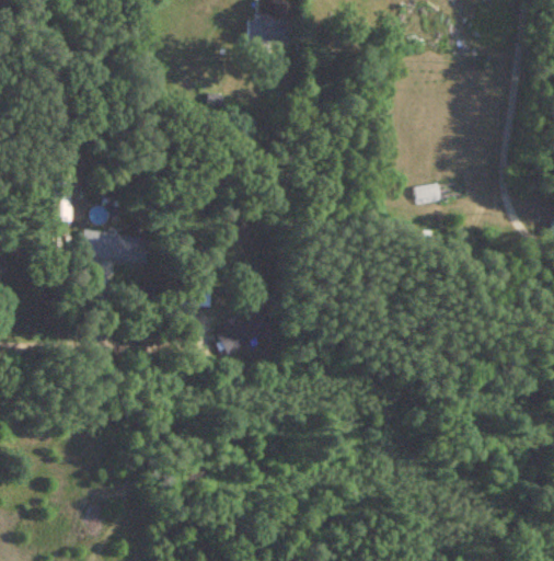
[(250,42),(291,42),(291,19),(250,19),(250,42)]
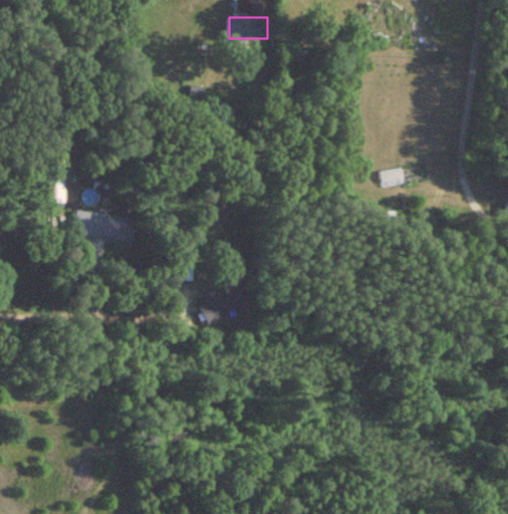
[(65,158),(47,158),(47,202),(65,202),(65,158)]
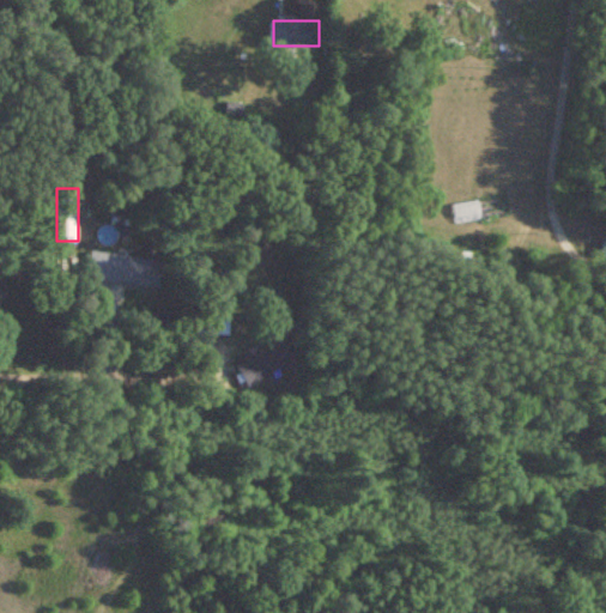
[(456,200),(458,222),(482,220),(482,199),(456,200)]
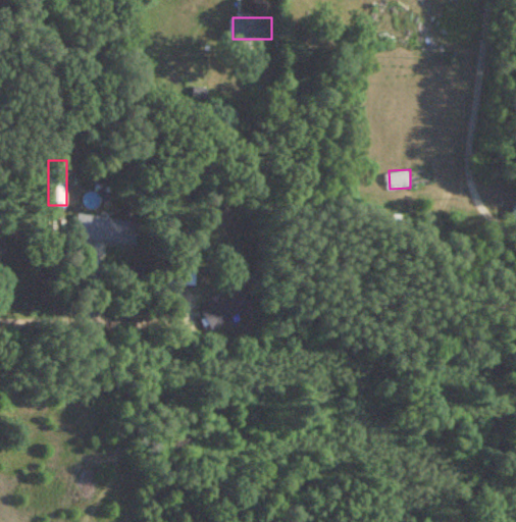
[(137,245),(140,221),(80,214),(76,238),(137,245)]
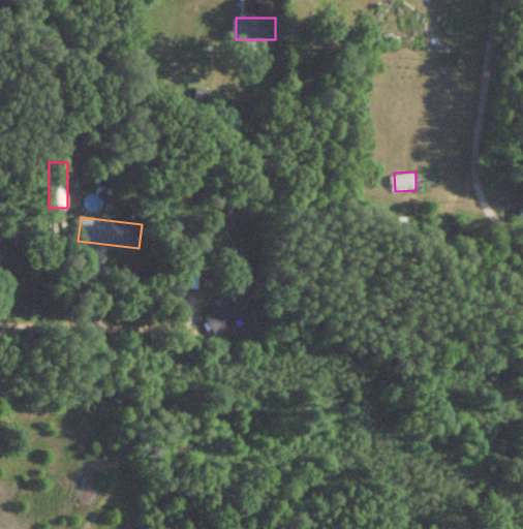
[(215,333),(256,315),(248,296),(207,313),(215,333)]
